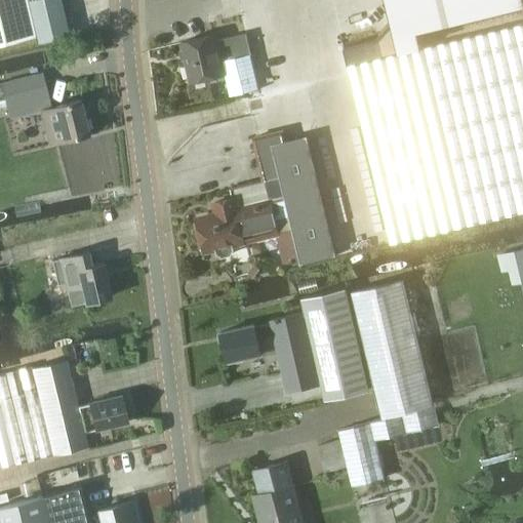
[(0,45),(34,37),(35,43),(66,36),(65,30),(57,0),(0,0),(0,45)]
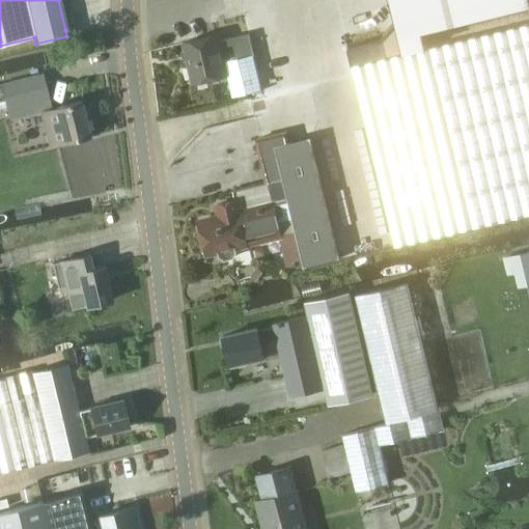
[(528,0),(405,0),(408,10),(381,42),(344,50),(349,67),(429,49),(425,32),(528,7),(528,0)]
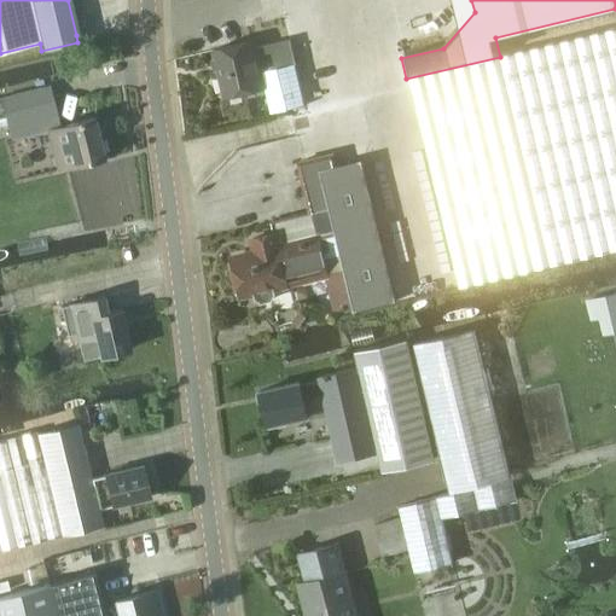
[(615,29),(407,80),(457,288),(615,249),(615,29)]
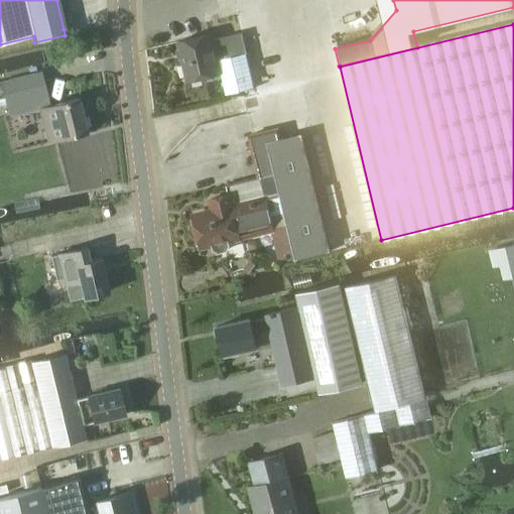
[(213,34),(177,42),(187,84),(207,79),(212,100),(227,96),(244,92),(252,90),(239,33),(214,39),(213,34)]
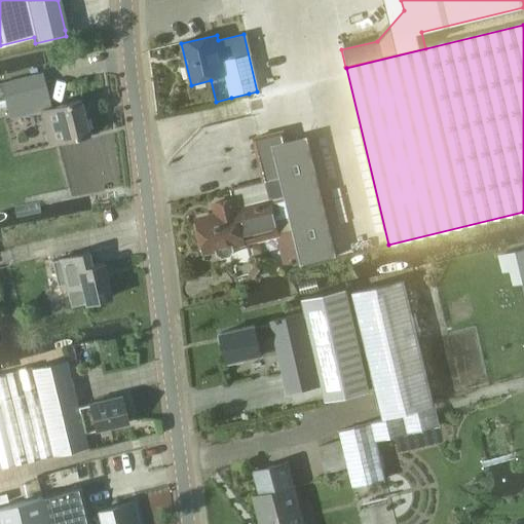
[(48,109),(39,75),(0,84),(0,109),(5,108),(9,122),(40,114),(48,145),(88,136),(80,102),(48,109)]
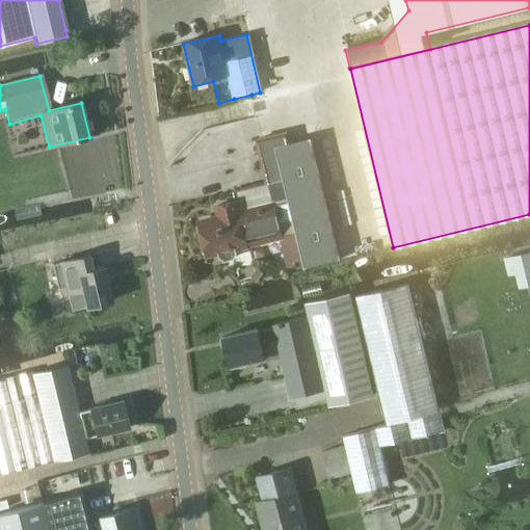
[(283,181),(269,184),(269,185),(274,207),(282,237),(295,234),(302,264),(303,269),(340,261),(316,161),(311,139),(287,144),(285,135),(272,138),(283,181)]
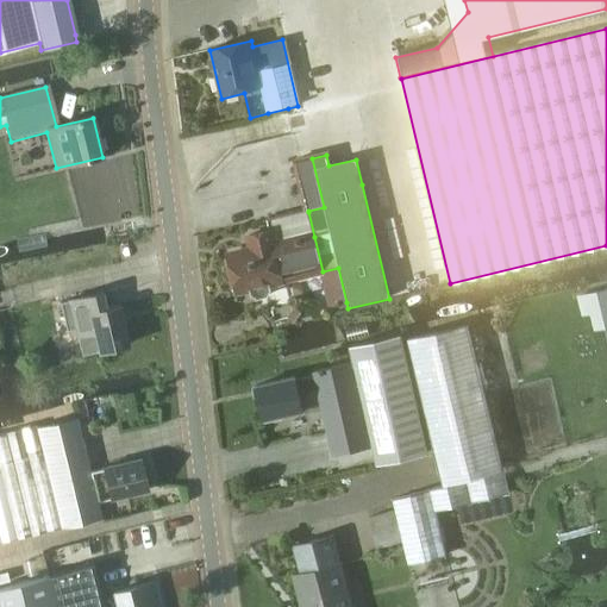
[(251,251),(227,256),(237,294),(250,291),(251,296),(257,300),(267,298),(270,292),(269,286),(282,282),(323,273),(323,271),(314,237),(274,245),(274,242),(271,232),(249,237),(251,251)]
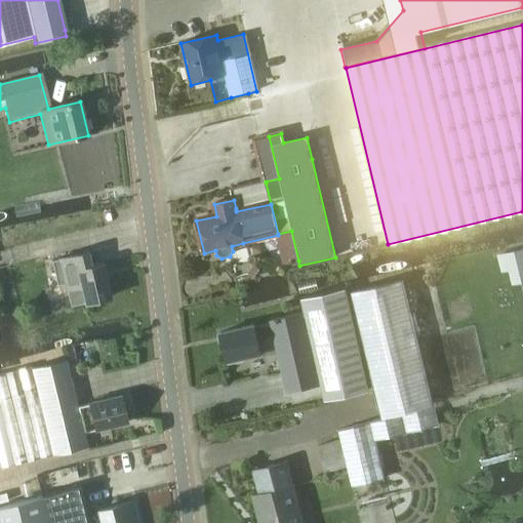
[(522,278),(522,257),(522,252),(506,256),(512,281),(522,278)]
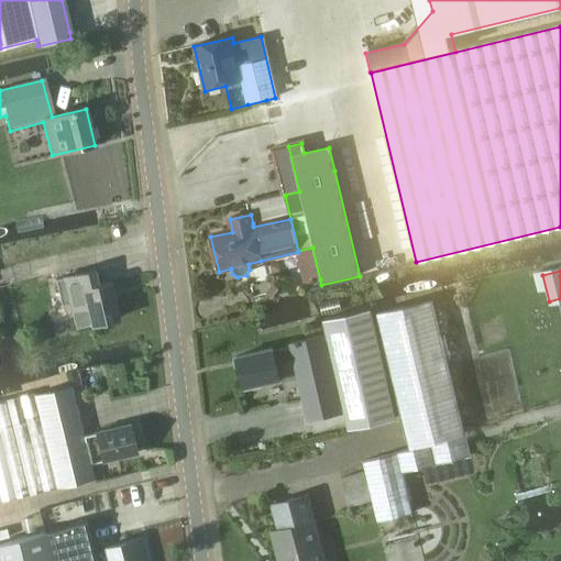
[(54,282),(61,308),(68,306),(74,331),(118,320),(109,284),(96,287),(92,272),(54,282)]
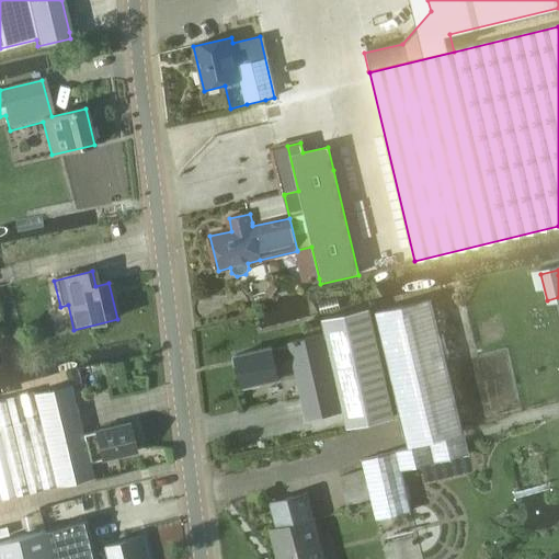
[(271,286),(264,296),(270,299),(275,289),(271,286)]
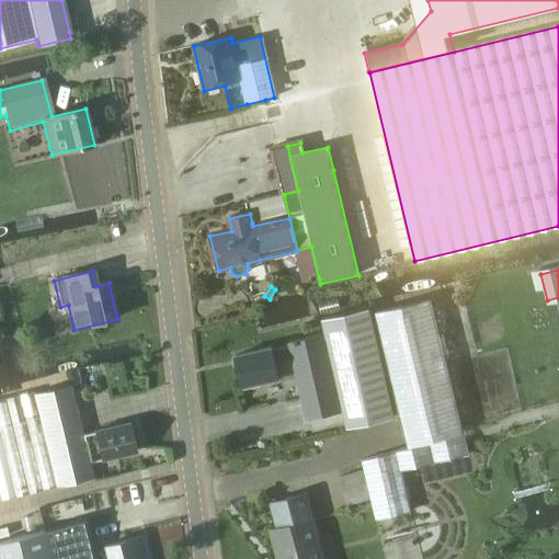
[(339,477),(345,506),(371,500),(376,521),(411,511),(400,470),(469,454),(432,299),(374,314),(407,448),(360,460),(363,471),(339,477)]
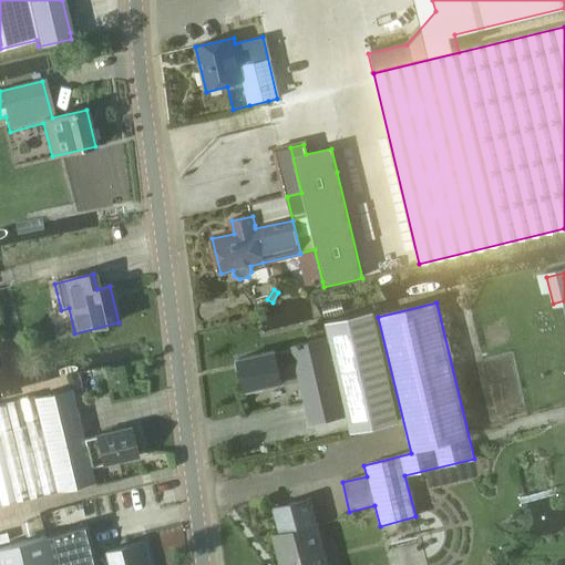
[(262,388),(281,383),(277,368),(295,363),(308,424),(345,415),(349,433),(396,423),(392,406),(375,329),(371,314),(324,324),(327,339),(290,347),(291,350),(275,355),(274,352),(237,360),(244,391),(245,391),(246,394),(262,391),(262,388)]
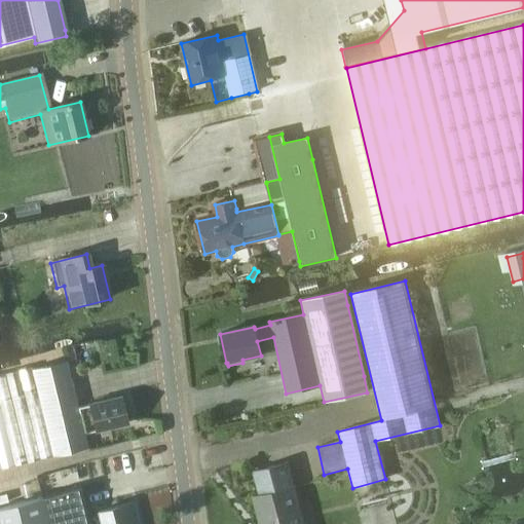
[(30,368),(0,375),(0,418),(11,466),(85,448),(82,434),(76,408),(66,362),(30,370),(30,368)]
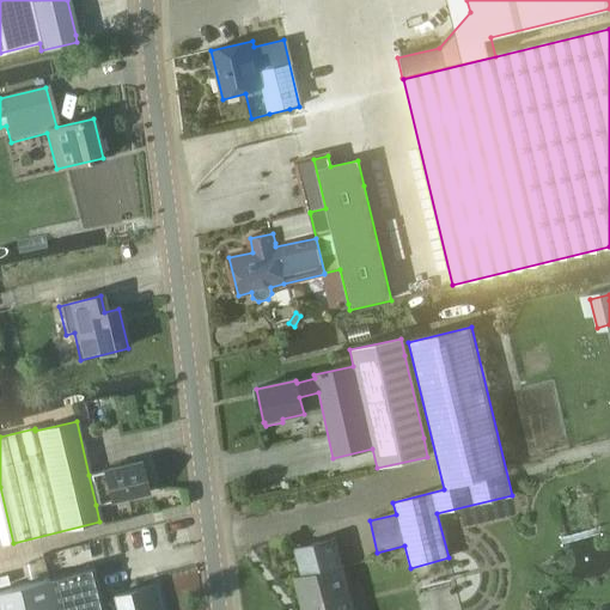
[(102,471),(89,475),(96,505),(108,502),(108,505),(147,495),(140,461),(102,469),(102,471)]
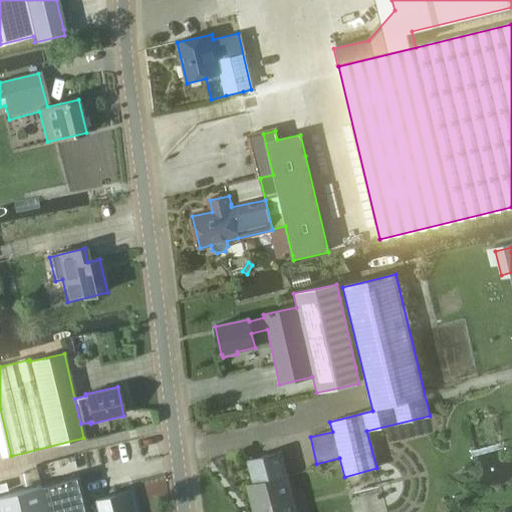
[(0,458),(11,456),(0,409),(0,458)]
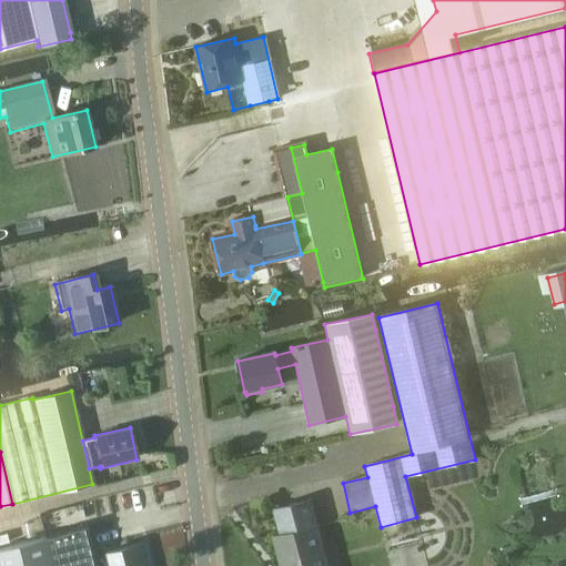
[(327,565),(311,501),(276,509),(291,565),(327,565)]
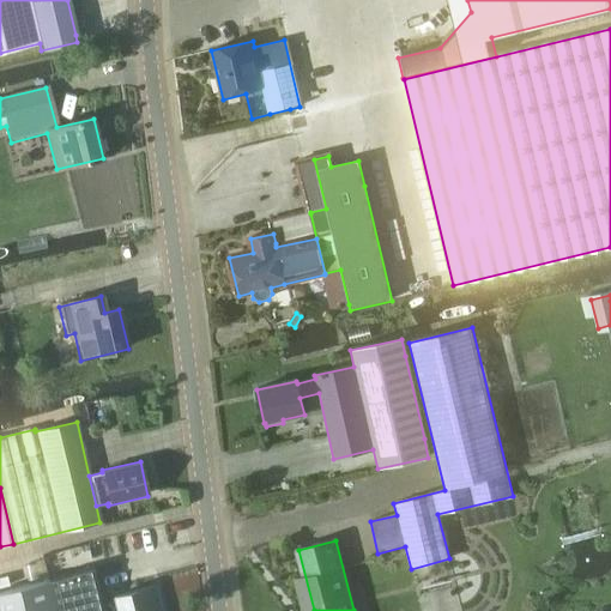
[(47,581),(54,610),(101,610),(91,569),(47,581)]
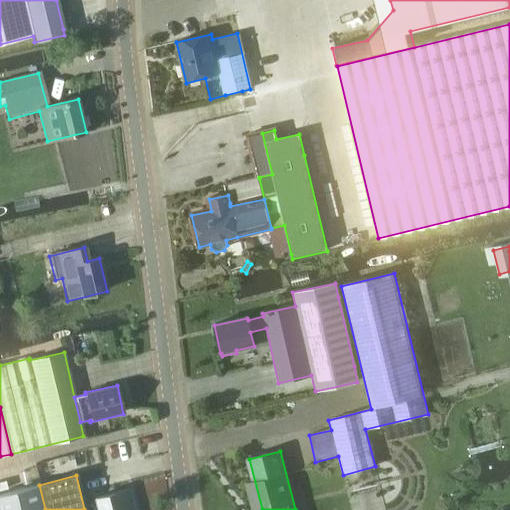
[(45,509),(39,485),(0,494),(0,509),(45,509)]
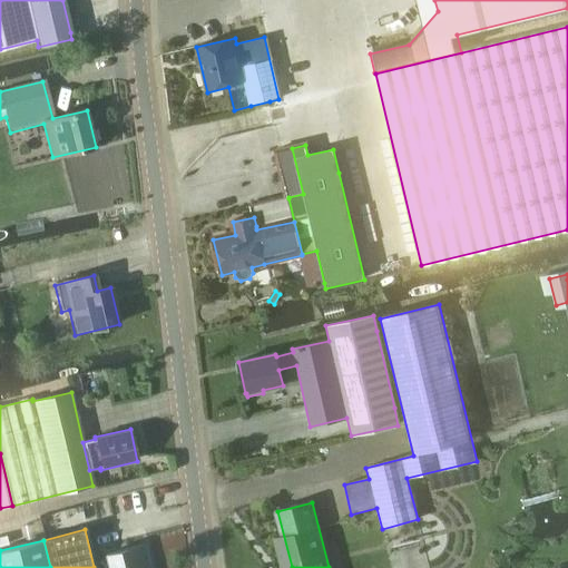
[(125,550),(105,556),(106,559),(94,562),(95,567),(147,567),(142,546),(125,550)]
